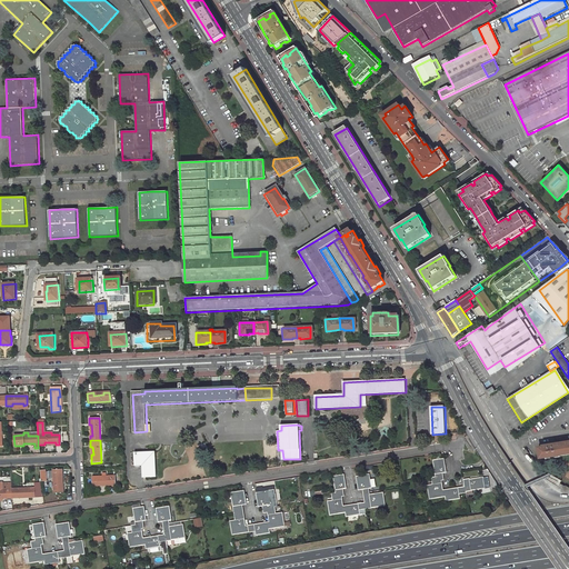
[(568,441),(566,442),(566,443),(559,445),(559,443),(552,445),(552,442),(549,443),(549,445),(542,446),(542,447),(538,448),(540,458),(568,453),(568,441)]
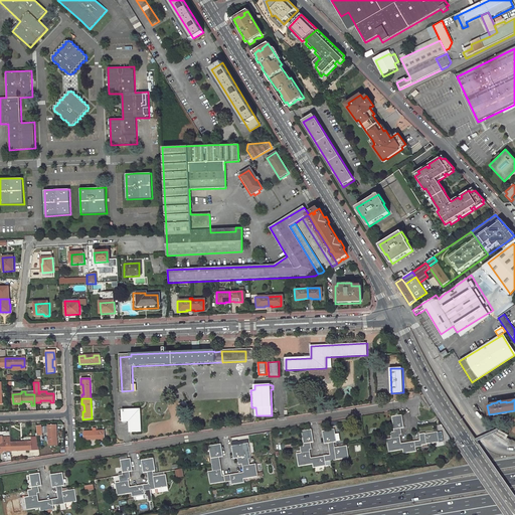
[(140,409),(122,410),(123,422),(129,421),(130,433),(142,432),(140,409)]
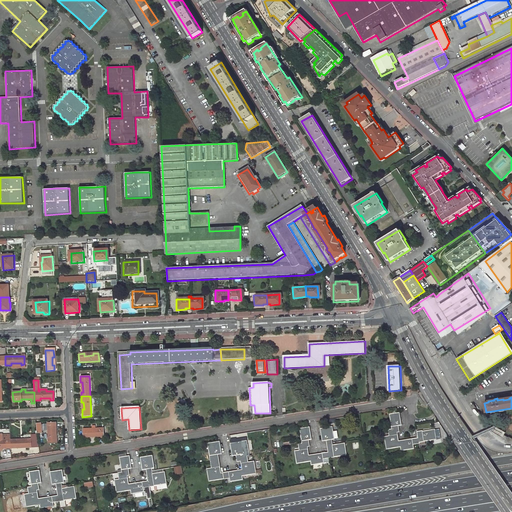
[(400,414),(391,415),(391,417),(393,430),(389,431),(390,437),(385,438),(387,450),(401,447),(402,451),(414,449),(414,445),(420,444),(420,443),(419,439),(418,439),(400,442),(398,434),(400,433),(399,427),(402,427),(400,414)]
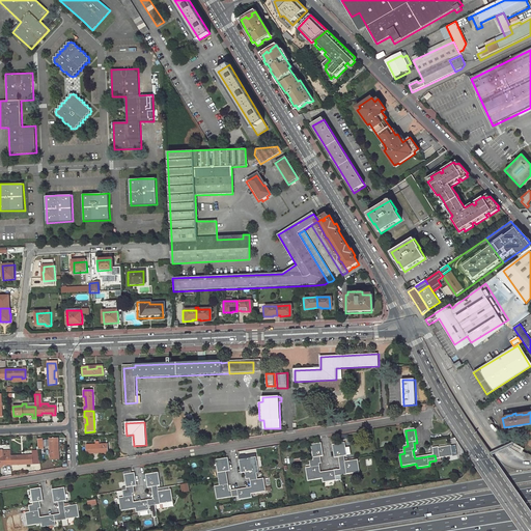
[(57,438),(49,439),(50,459),(58,459),(58,454),(56,454),(55,446),(58,446),(57,438)]
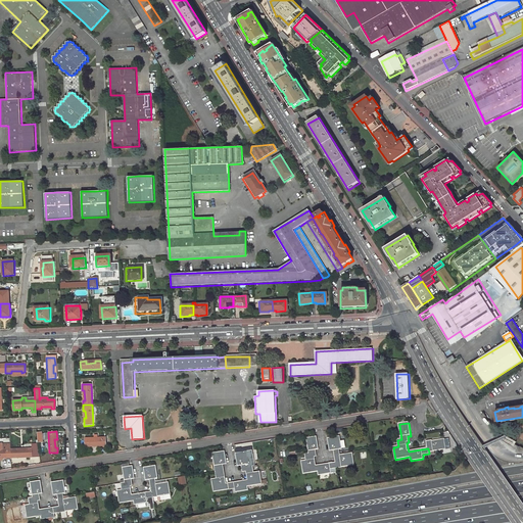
[(106,437),(85,438),(85,447),(106,446),(106,437)]
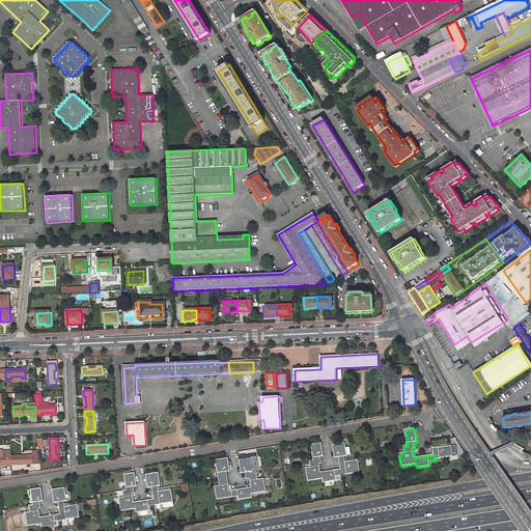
[(311,446),(313,460),(320,459),(320,457),(324,457),(322,444),(311,446)]
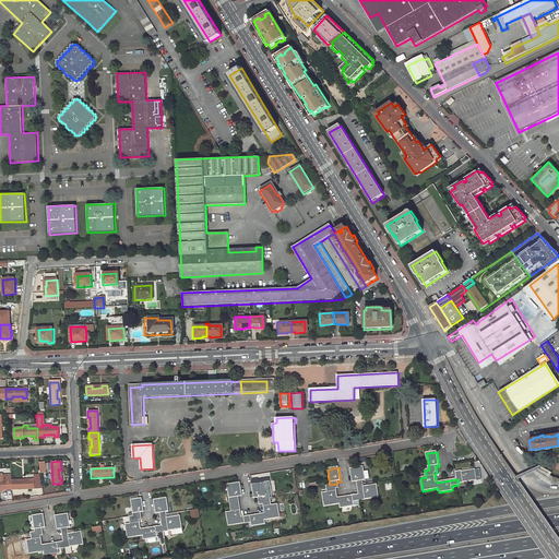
[(357,483),(357,485),(364,484),(364,482),(366,480),(364,467),(352,470),(353,483),(357,483)]
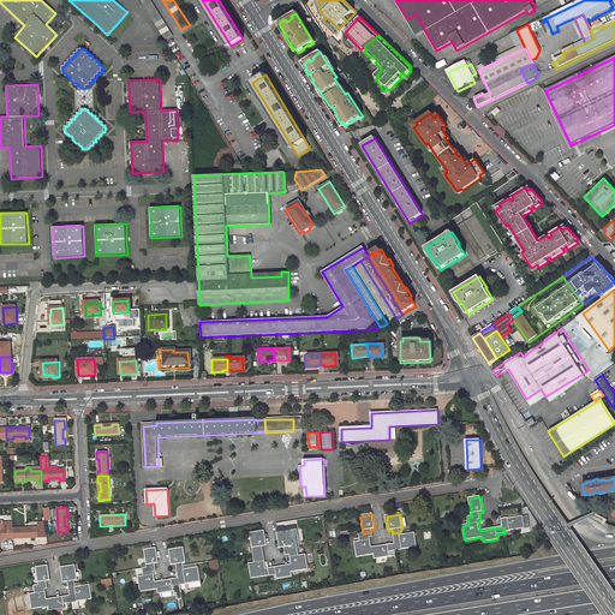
[(508,519),(502,519),(502,527),(503,527),(505,532),(525,529),(523,518),(508,519)]
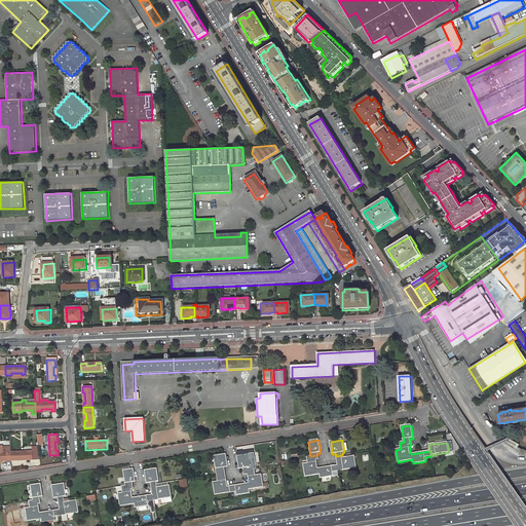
[(0,462),(1,461),(9,461),(9,452),(9,446),(5,446),(5,452),(1,452),(1,447),(0,446),(0,462)]
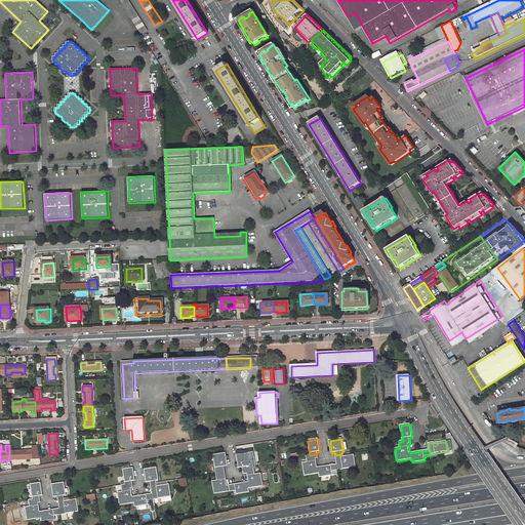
[(32,459),(32,450),(31,450),(9,451),(9,460),(15,459),(15,457),(24,457),(24,459),(32,459)]
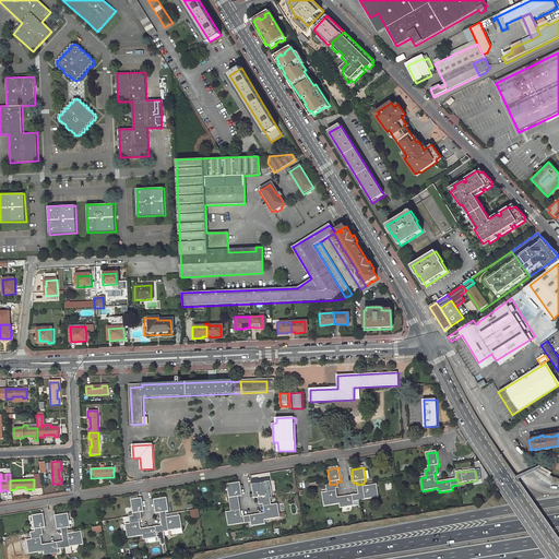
[(230,506),(239,503),(238,497),(242,497),(240,484),(227,485),(230,506)]
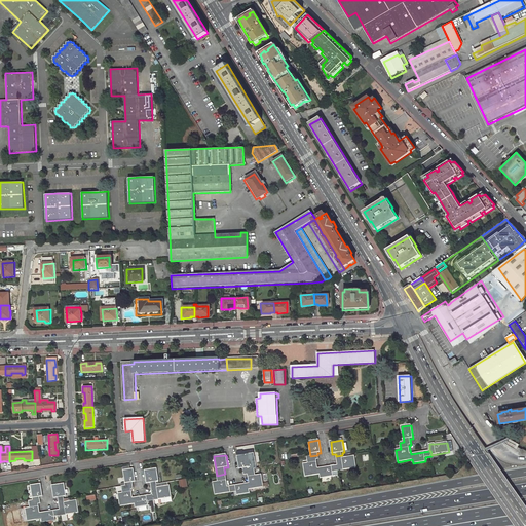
[(249,455),(237,457),(239,470),(242,468),(243,471),(252,470),(249,455)]
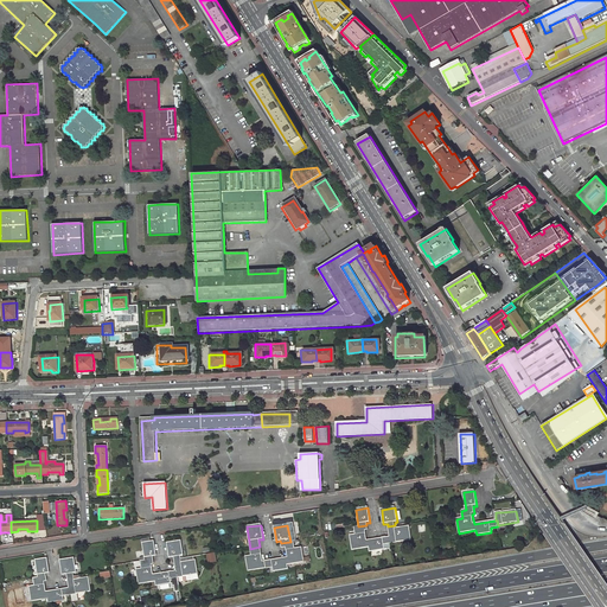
[(369,548),(369,541),(366,542),(364,531),(368,530),(366,525),(358,526),(355,528),(356,535),(350,536),(352,550),(369,548)]
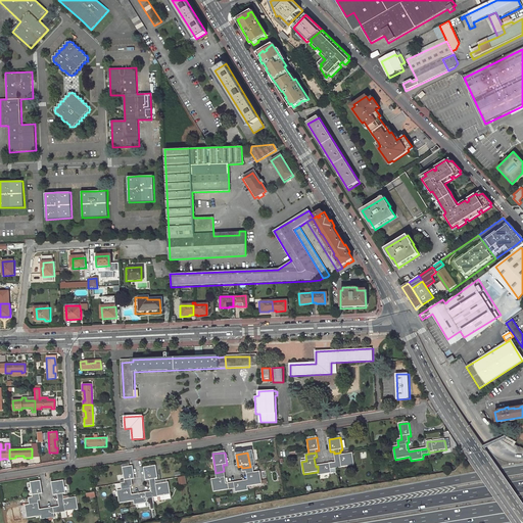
[(341,456),(340,453),(334,454),(336,464),(336,463),(337,469),(354,466),(352,454),(341,456)]
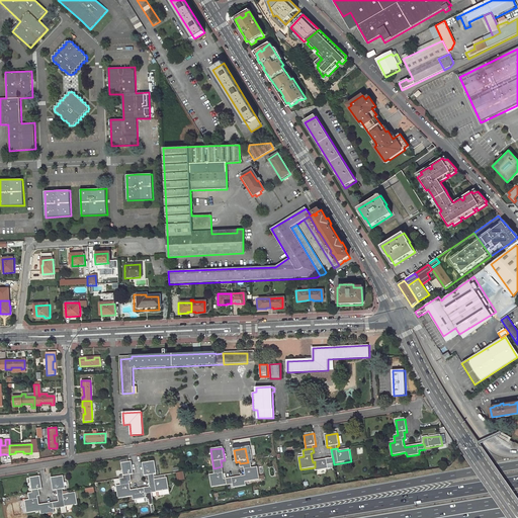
[(333,458),(333,459),(315,461),(315,467),(316,470),(328,468),(328,465),(334,464),(333,458)]
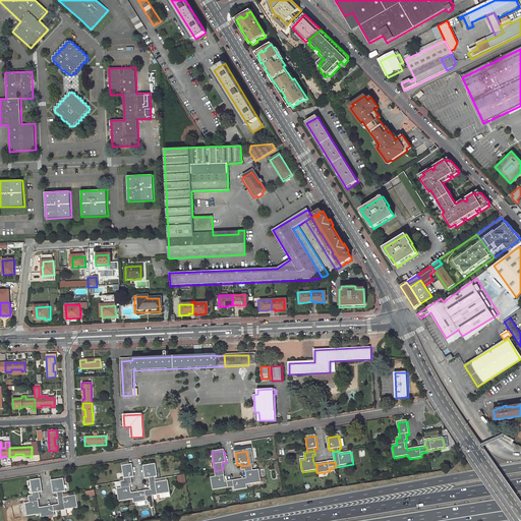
[(156,464),(145,466),(147,478),(150,477),(156,476),(158,476),(156,464)]
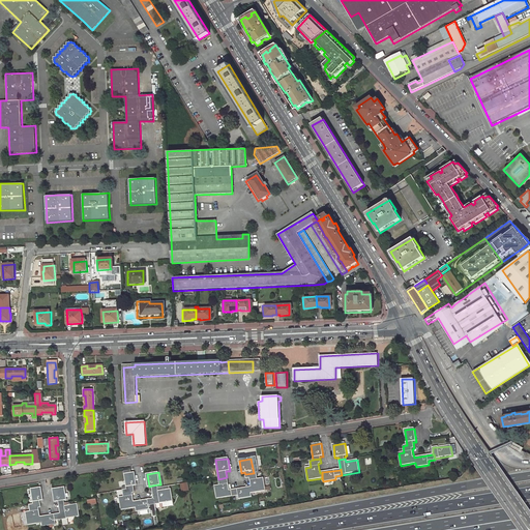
[(135,473),(124,474),(127,490),(123,490),(123,494),(133,493),(135,493),(134,486),(137,486),(135,473)]
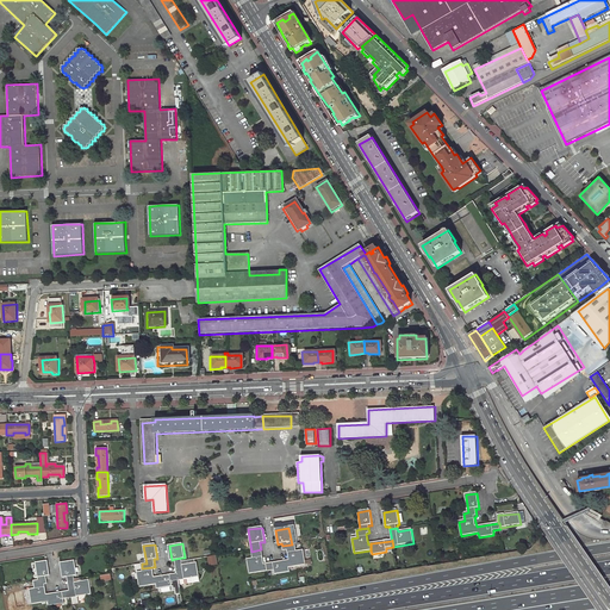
[(292,545),(282,546),(282,551),(287,551),(288,561),(287,561),(288,568),(305,565),(303,551),(297,552),(296,545),(292,545)]
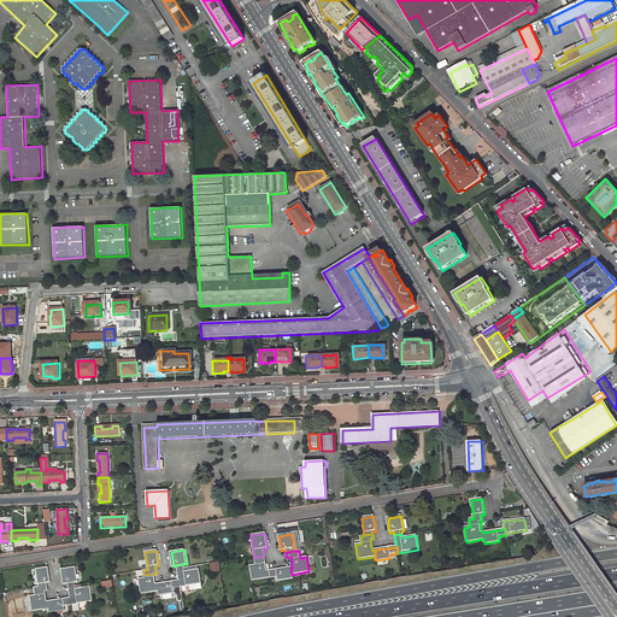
[(270,579),(269,571),(266,571),(264,556),(254,558),(256,566),(250,566),(252,581),(270,579)]
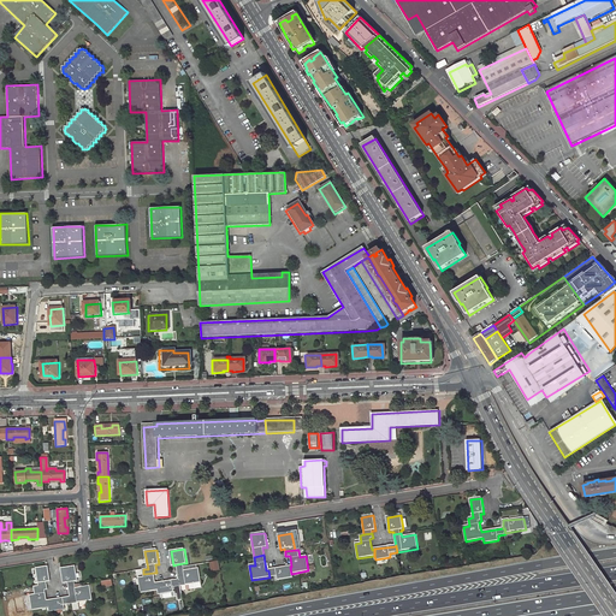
[(219,561),(211,562),(212,572),(220,570),(219,561)]
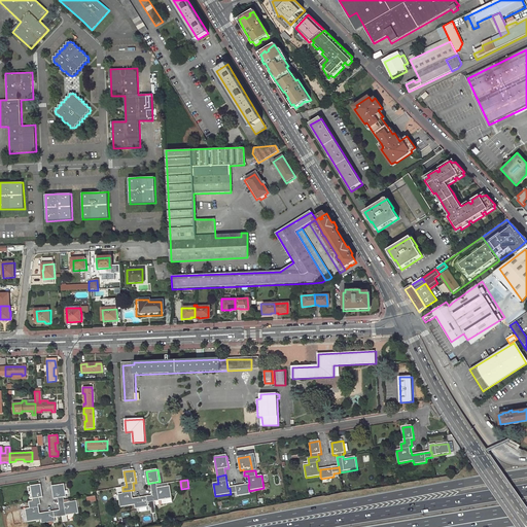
[(171,486),(159,488),(157,482),(151,483),(153,495),(154,495),(154,501),(173,498),(171,486)]
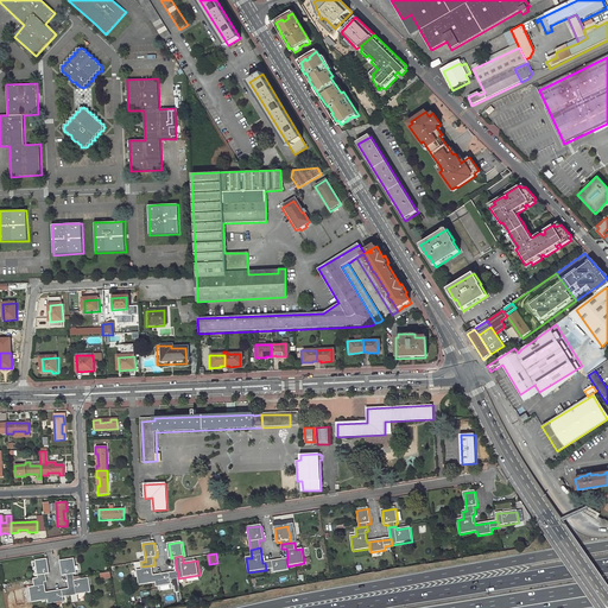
[(39,578),(48,577),(46,575),(50,574),(48,559),(37,562),(39,578)]
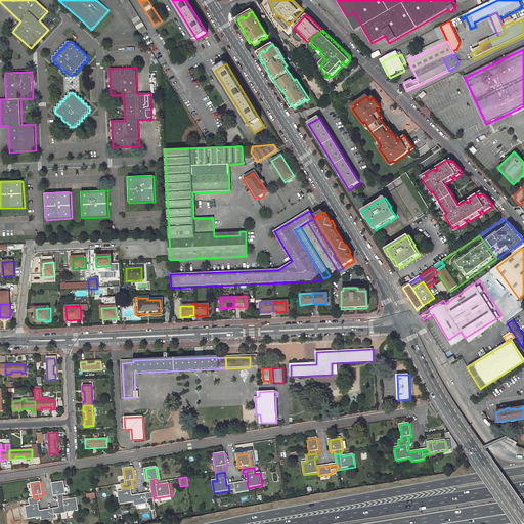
[(53,484),(55,496),(58,495),(58,498),(64,497),(64,494),(67,494),(66,482),(53,484)]
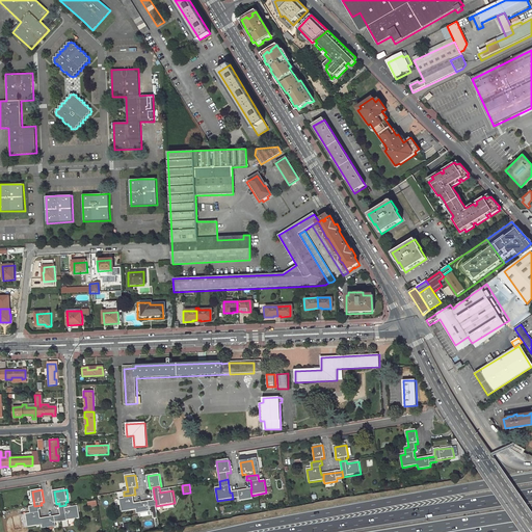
[(251,499),(251,496),(250,489),(232,493),(233,499),(239,498),(240,501),(251,499)]
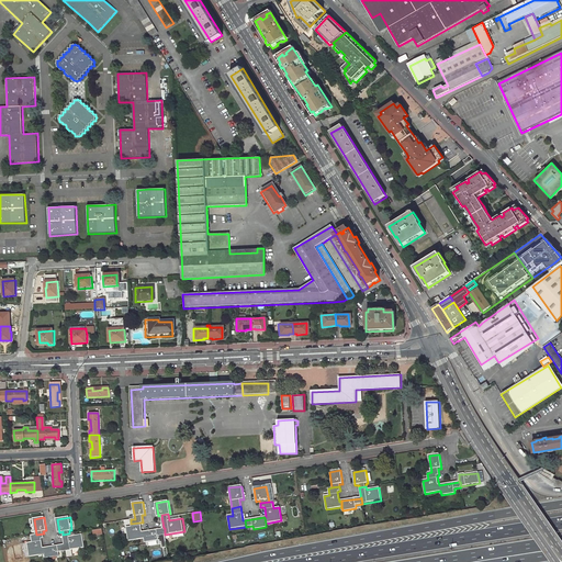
[(126,527),(128,540),(145,538),(144,531),(142,531),(141,523),(131,524),(132,527),(126,527)]
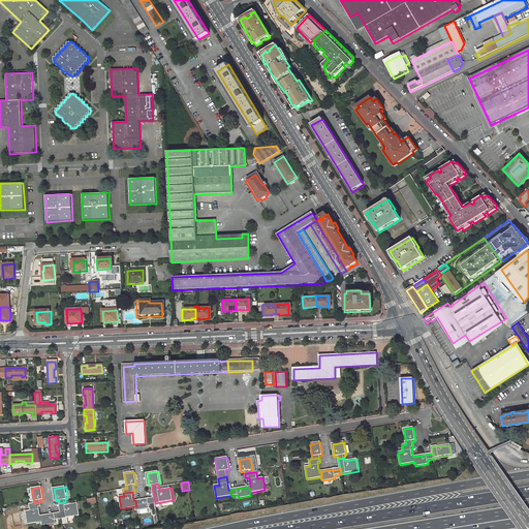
[(136,510),(149,508),(149,504),(155,503),(155,497),(154,497),(135,500),(136,506),(136,510)]
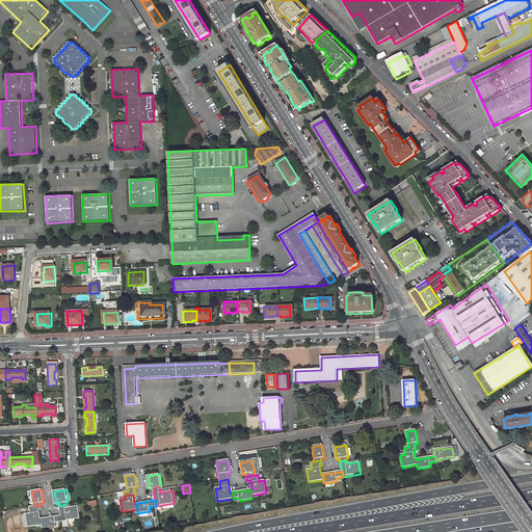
[(31,513),(26,514),(28,527),(44,525),(43,520),(41,520),(40,509),(42,509),(42,505),(34,506),(30,507),(31,513)]
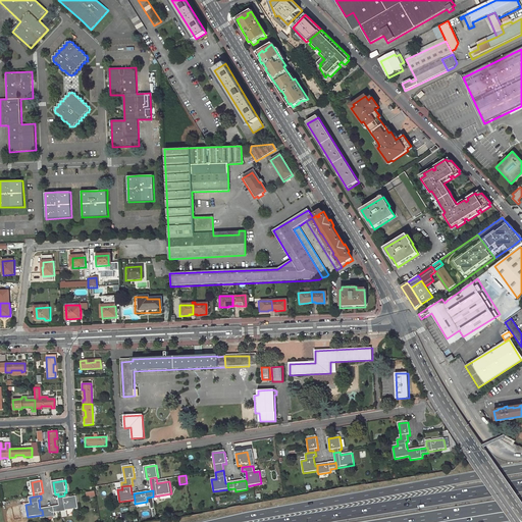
[(65,499),(64,496),(58,497),(60,507),(61,507),(61,512),(79,509),(76,497),(65,499)]
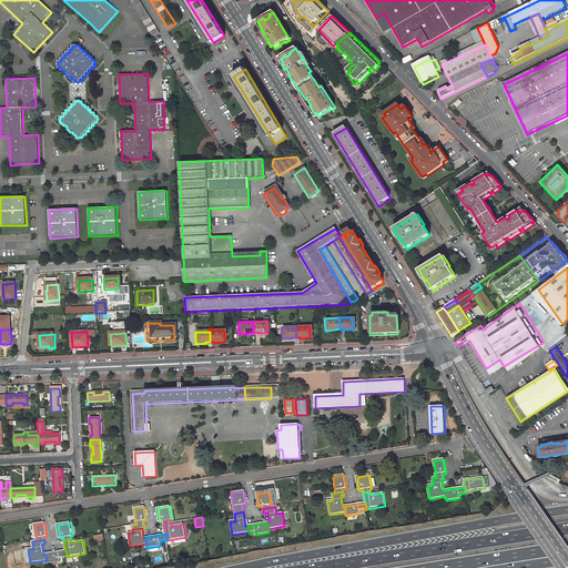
[(67,551),(66,551),(46,555),(47,560),(47,565),(60,563),(59,558),(67,557),(67,551)]
